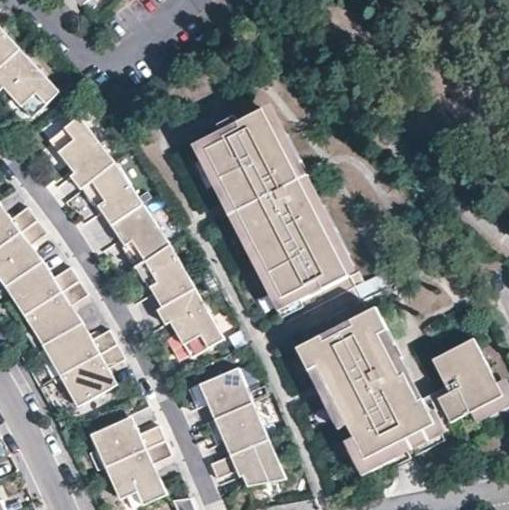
[(0,68),(22,49),(0,25),(0,68)]
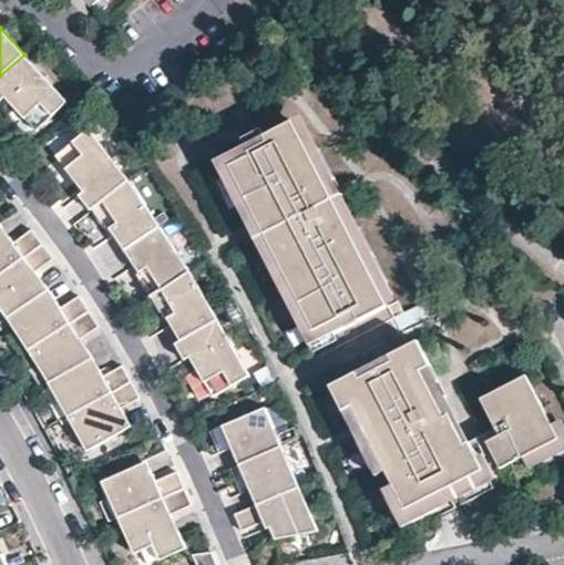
[(65,100),(24,54),(0,75),(0,91),(22,116),(34,130),(65,100)]
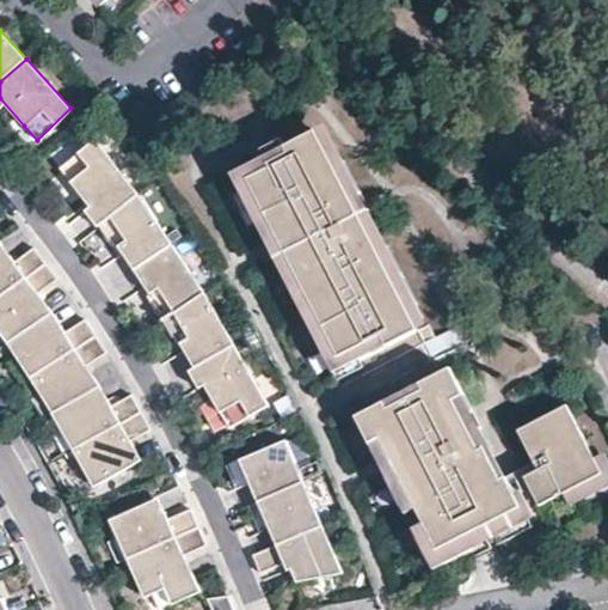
[(415,329),(313,129),(228,172),(330,372),(415,329)]
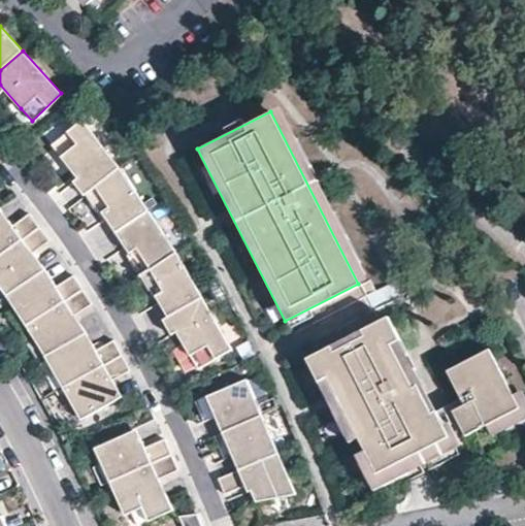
[(120,168),(81,120),(50,143),(86,193),(83,195),(84,197),(120,168)]
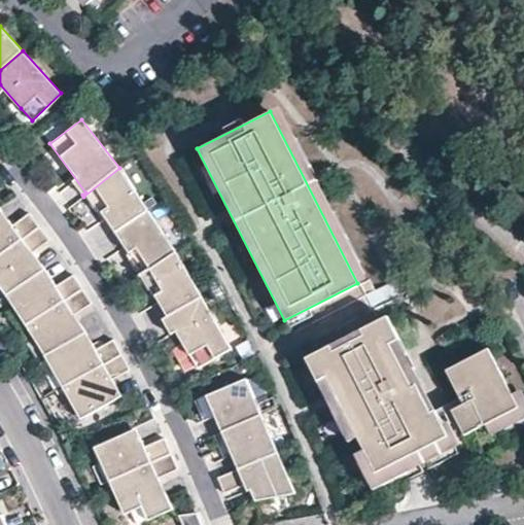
[(119,168),(83,197),(98,214),(99,213),(114,234),(148,211),(119,168)]
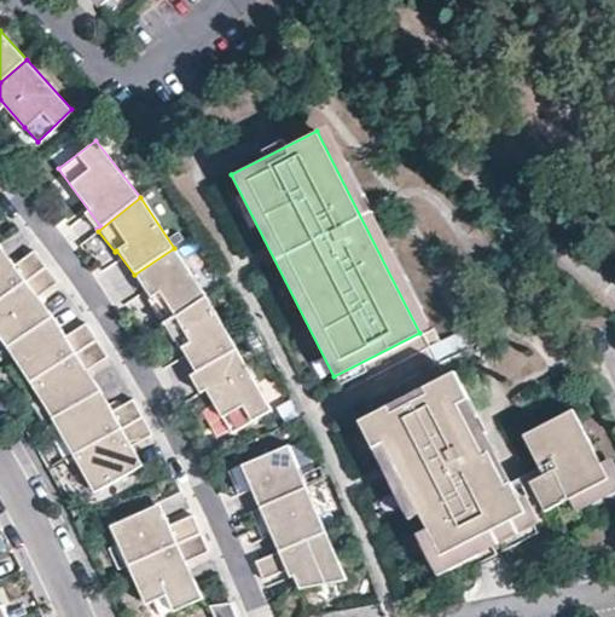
[(174,248),(134,275),(148,295),(145,298),(163,327),(207,298),(174,248)]
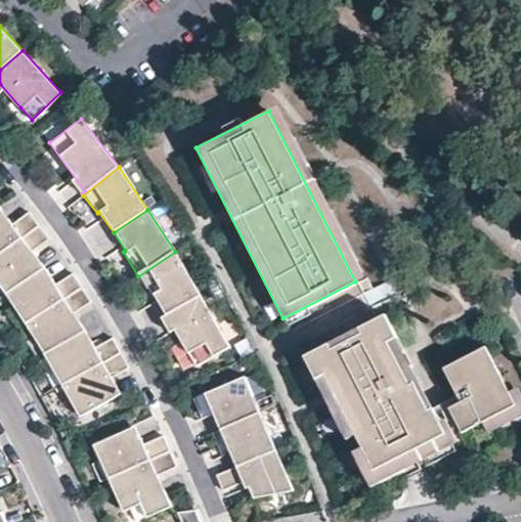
[(0,254),(37,227),(26,212),(7,226),(0,217),(0,254)]
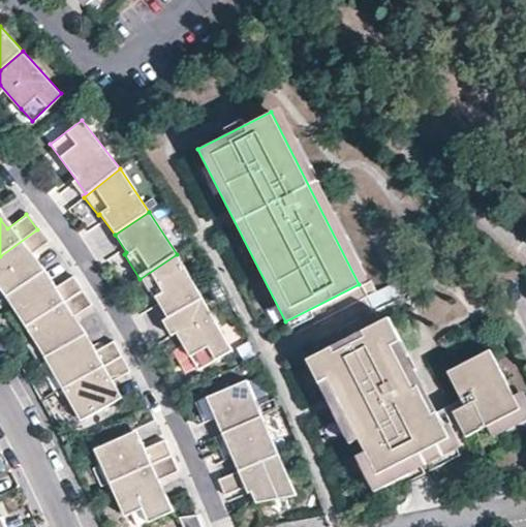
[(0,289),(5,298),(41,275),(40,273),(27,256),(47,241),(37,229),(0,256),(0,289)]
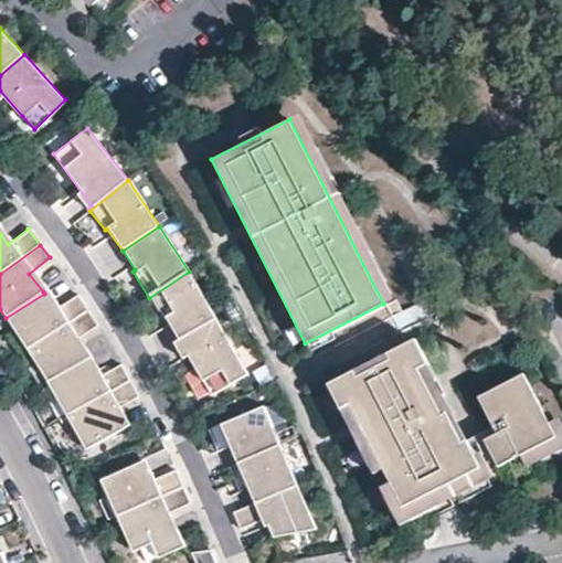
[(189,272),(149,298),(161,319),(163,318),(178,341),(216,319),(189,272)]
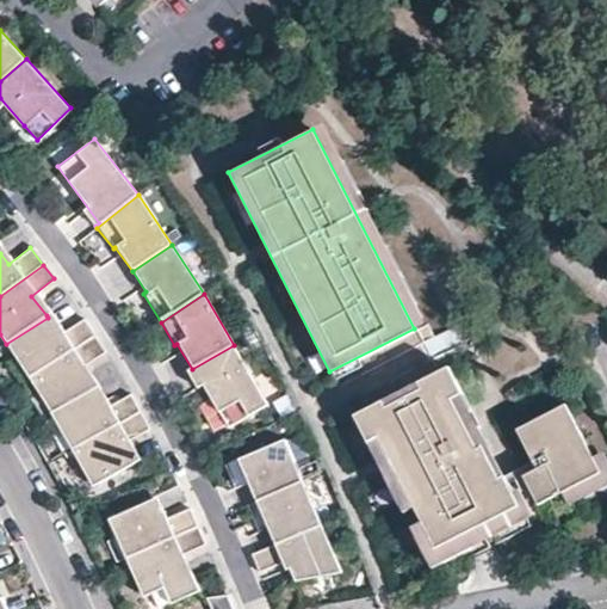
[(29,379),(93,338),(81,319),(59,334),(48,318),(6,344),(29,379)]
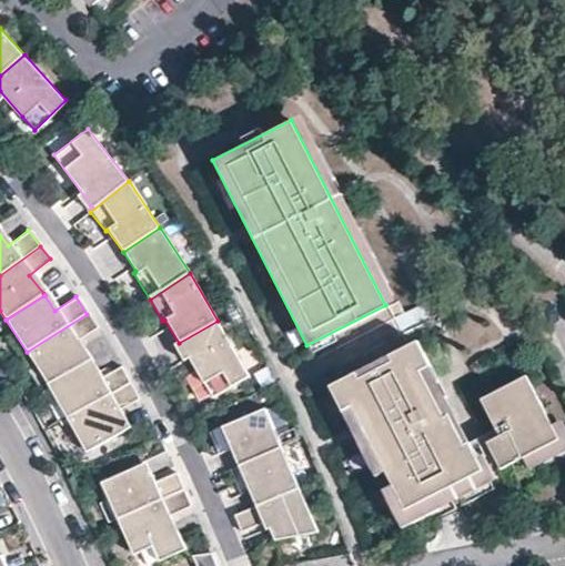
[(47,385),(89,362),(76,341),(96,327),(87,314),(27,352),(47,385)]
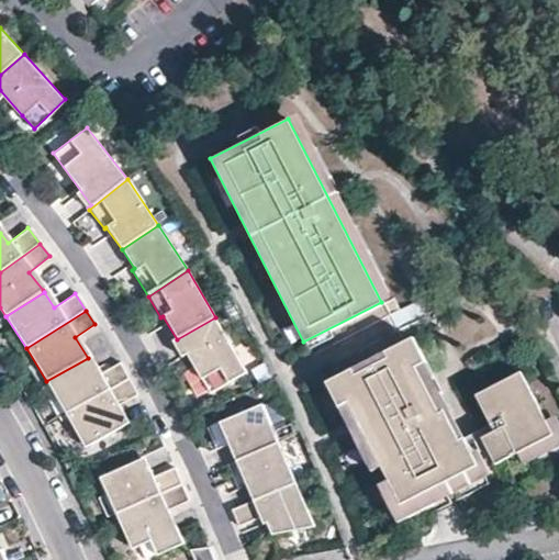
[(215,317),(177,339),(185,354),(208,393),(246,371),(215,317)]
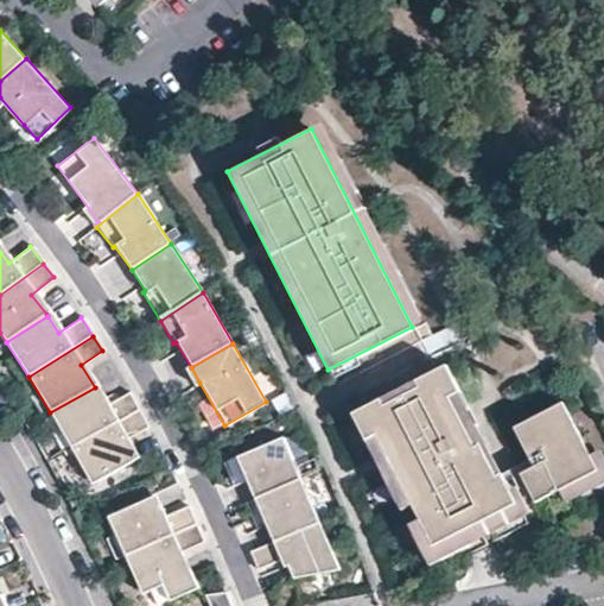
[(495,475),(478,443),(472,446),(465,430),(475,424),(444,364),(350,412),(431,570),(525,523),(500,473),(495,475)]
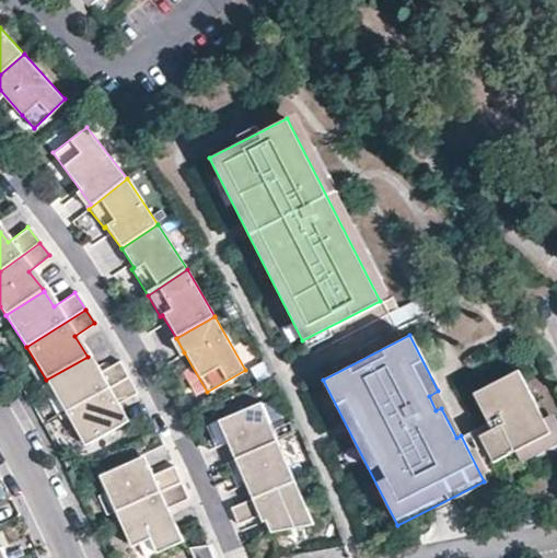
[(66,414),(127,380),(117,362),(97,374),(88,357),(46,380),(66,414)]
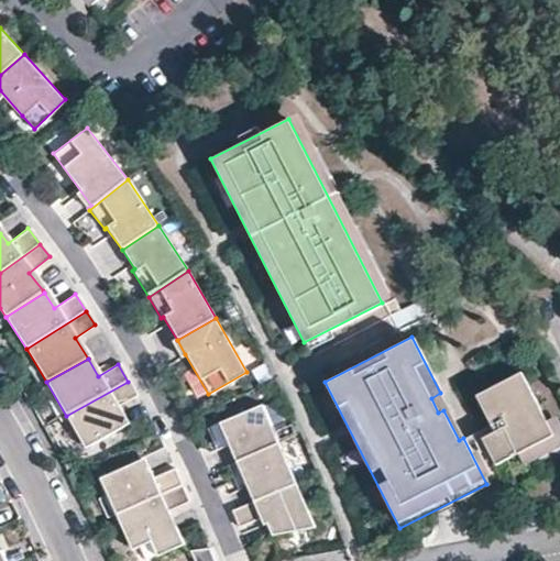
[(550,436),(517,372),(472,395),(491,431),(479,438),(493,464),(550,436)]
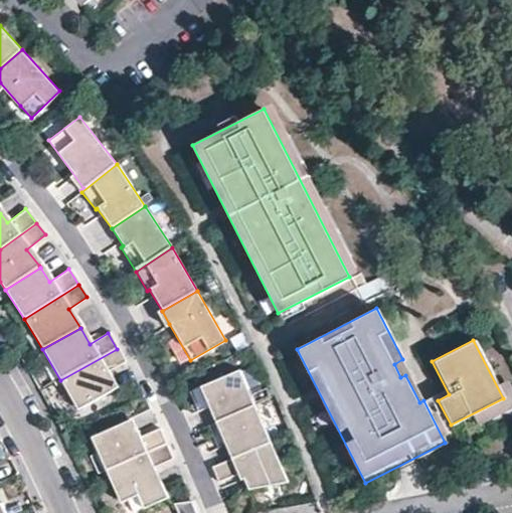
[(77,390),(87,406),(116,389),(107,373),(125,362),(117,349),(60,380),(69,395),(77,390)]
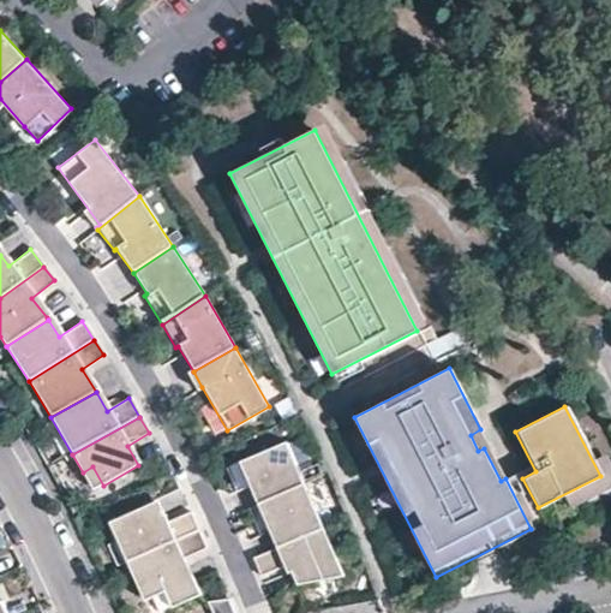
[(283,442),(223,468),(234,492),(247,486),(274,547),(251,558),(258,576),(282,565),(286,572),(289,571),(294,584),(341,576),(283,442)]
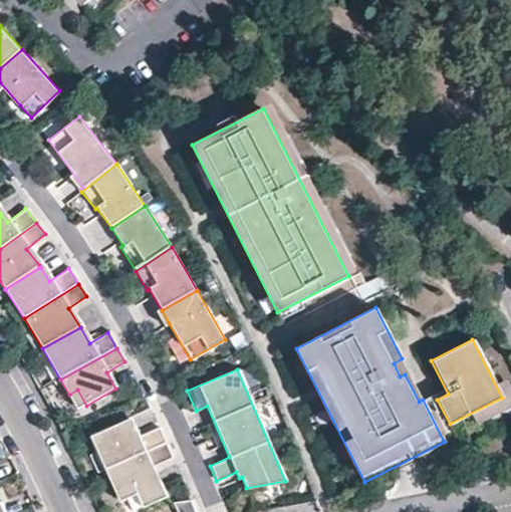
[(141,507),(164,496),(151,465),(169,457),(165,445),(156,427),(132,437),(125,420),(88,437),(102,469),(107,467),(121,499),(134,493),(141,507)]
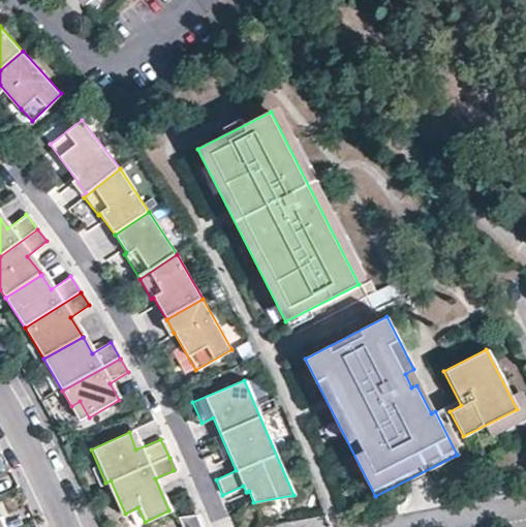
All buildings are outlined.
